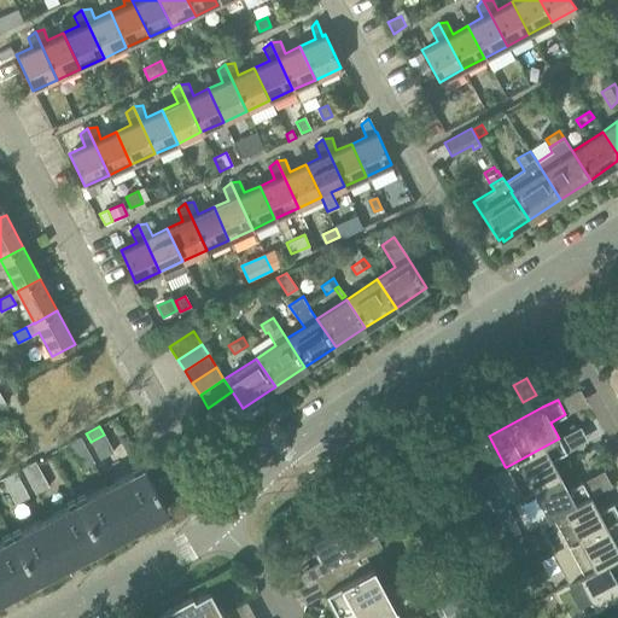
[(109,443),(104,435),(91,442),(95,450),(109,443)]
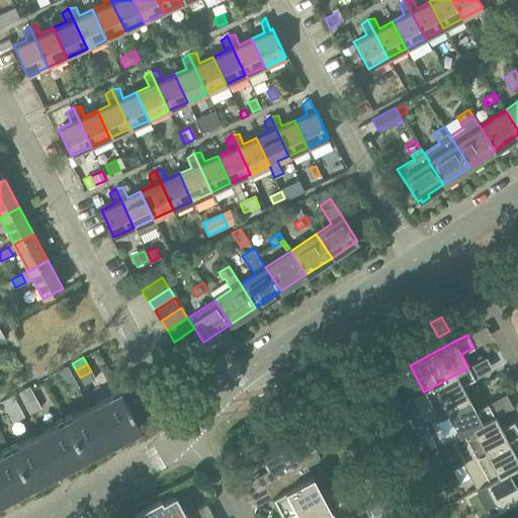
[(56,372),(60,379),(71,373),(67,366),(56,372)]
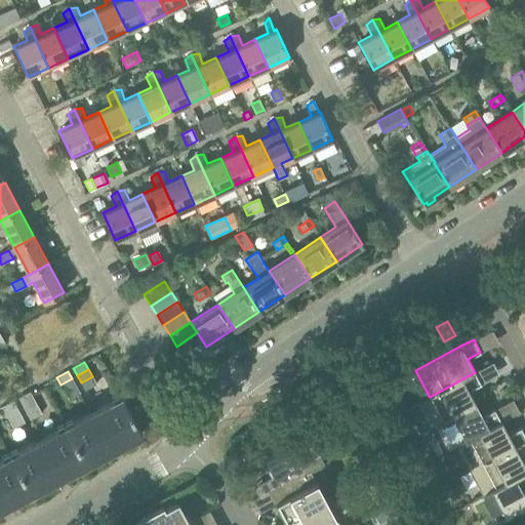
[(415,402),(430,429),(475,404),(468,391),(481,384),(475,372),(430,397),(429,396),(415,402)]
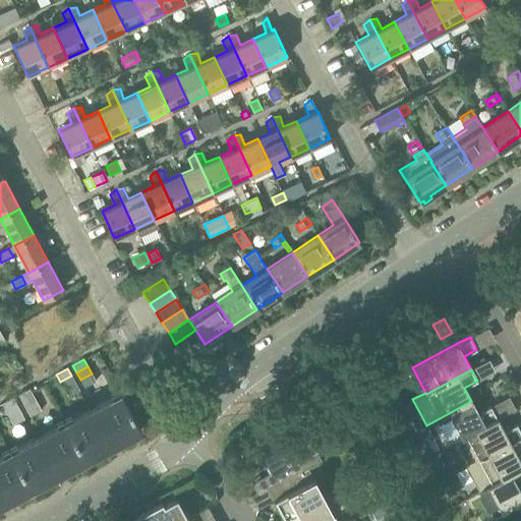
[(96,381),(92,373),(80,380),(84,387),(96,381)]
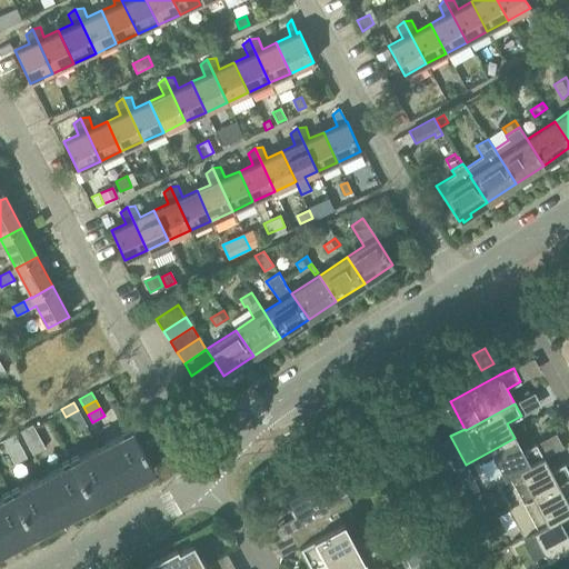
[(82,418),(78,410),(66,417),(70,425),(82,418)]
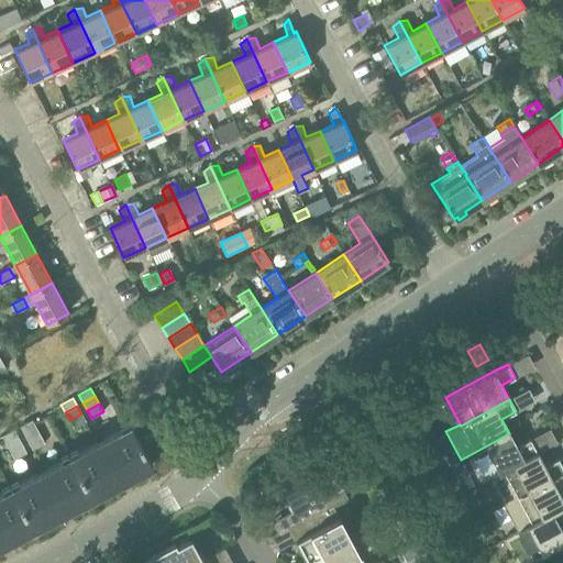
[(81,414),(69,420),(74,428),(85,421),(81,414)]
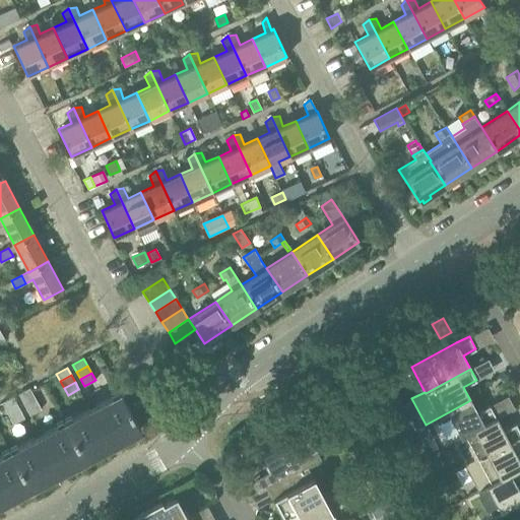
[(28,388),(18,393),(21,400),(33,395),(28,388)]
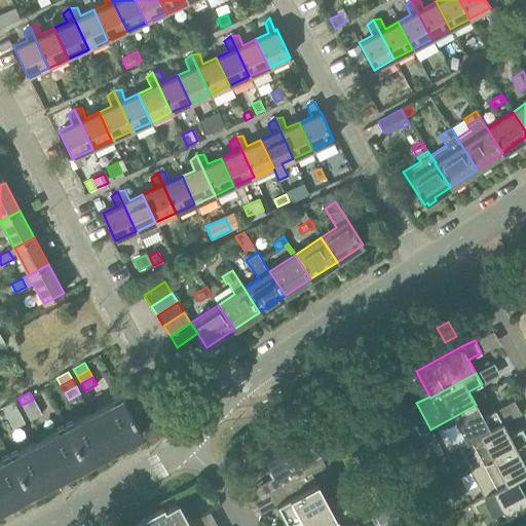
[(121,396),(64,427),(84,465),(142,435),(121,396)]
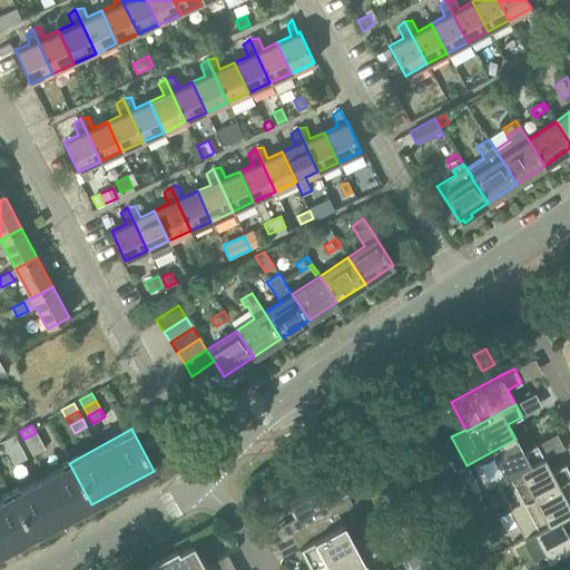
[(428,450),(441,443),(435,432),(422,439),(428,450)]
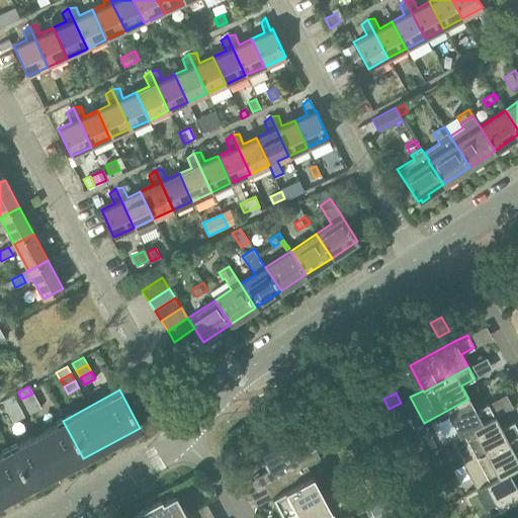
[(36,401),(32,394),(21,399),(25,407),(36,401)]
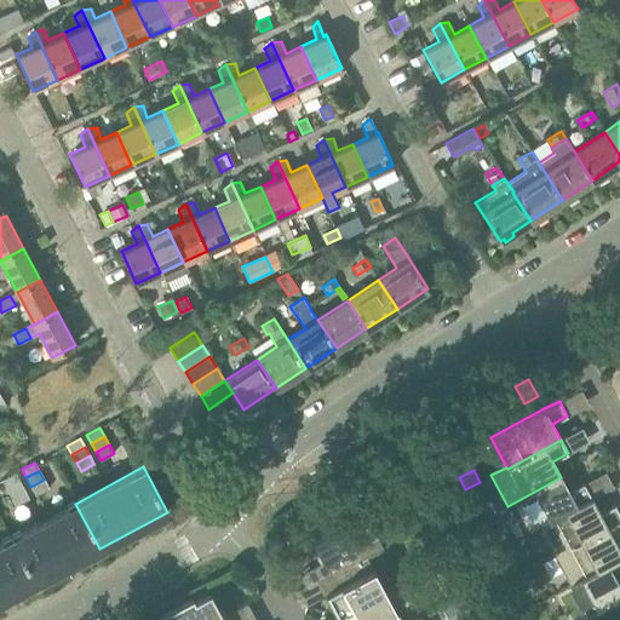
[(19,481),(15,472),(1,480),(6,488),(19,481)]
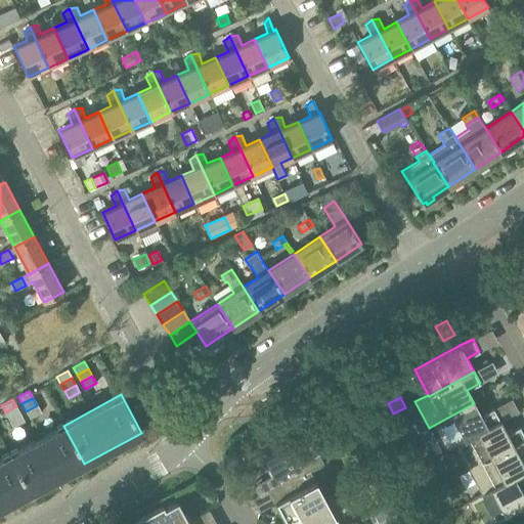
[(481,415),(474,403),(429,428),(442,452),(455,446),(454,445),(500,421),(493,408),(481,415)]
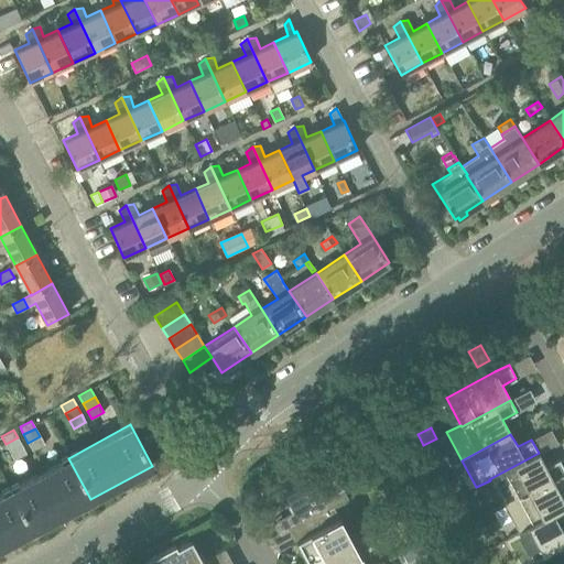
[(44,444),(40,436),(28,443),(32,451),(44,444)]
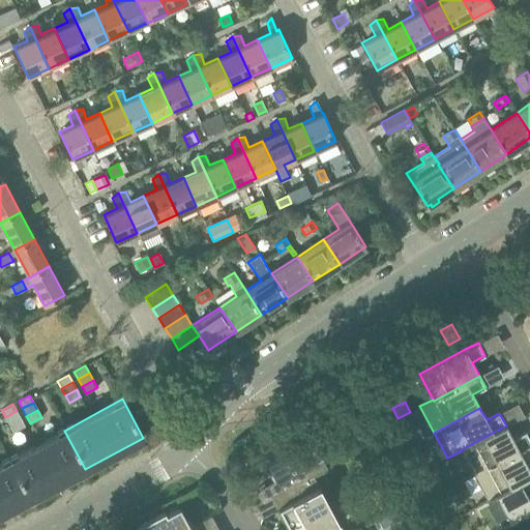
[(17,411),(5,417),(8,425),(21,419),(17,411)]
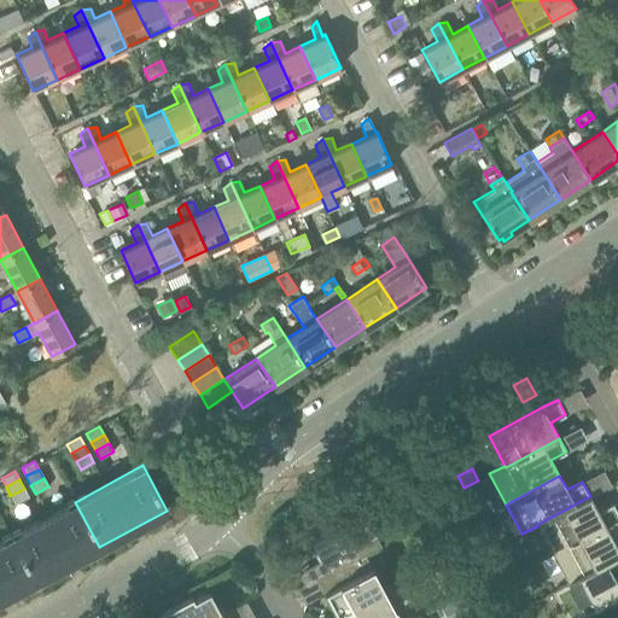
[(24,489),(10,496),(15,505),(29,497),(24,489)]
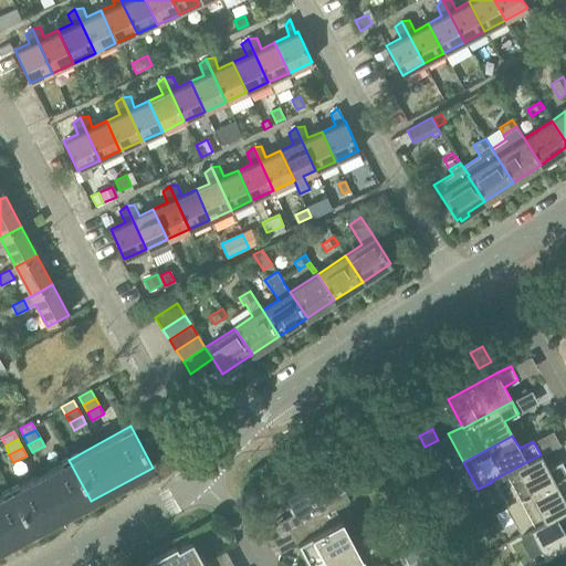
[(547,468),(541,454),(491,481),(492,482),(506,507),(565,474),(565,469),(562,460),(547,468)]
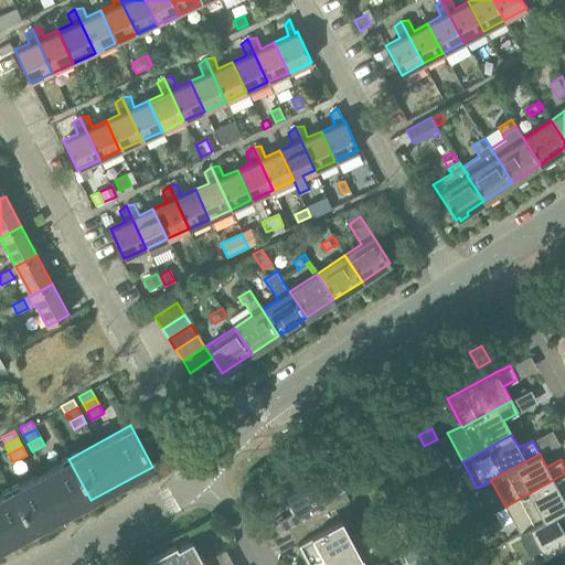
[(68,459),(6,492),(28,533),(91,500),(68,459)]
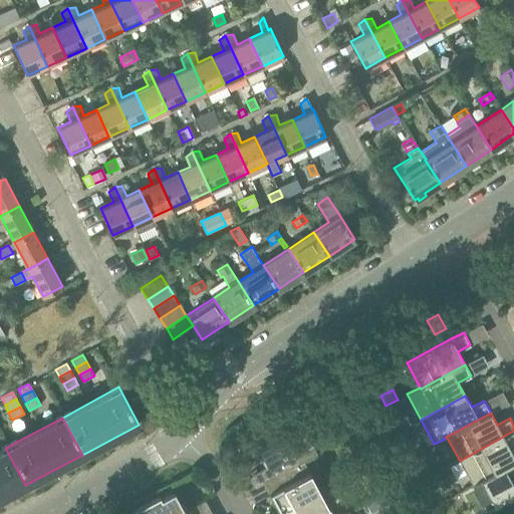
[(268,465),(274,476),(274,477),(303,461),(304,462),(317,454),(299,421),(269,437),(271,440),(258,447),(268,465)]
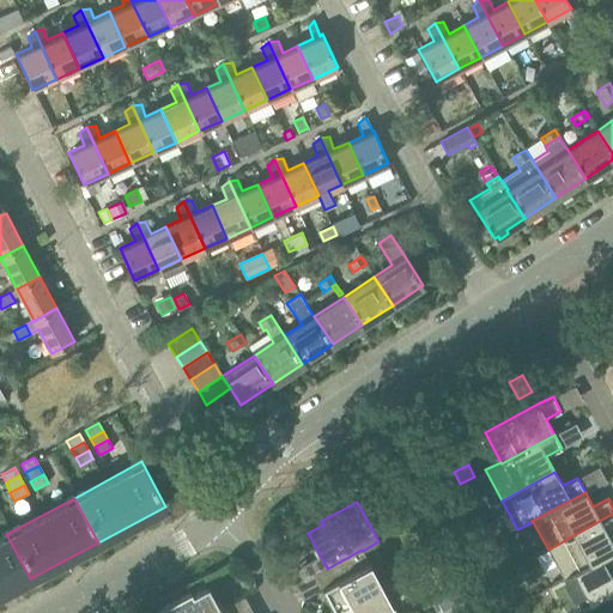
[(459,514),(450,519),(450,520),(454,526),(460,523),(463,521),(460,515),(459,514)]
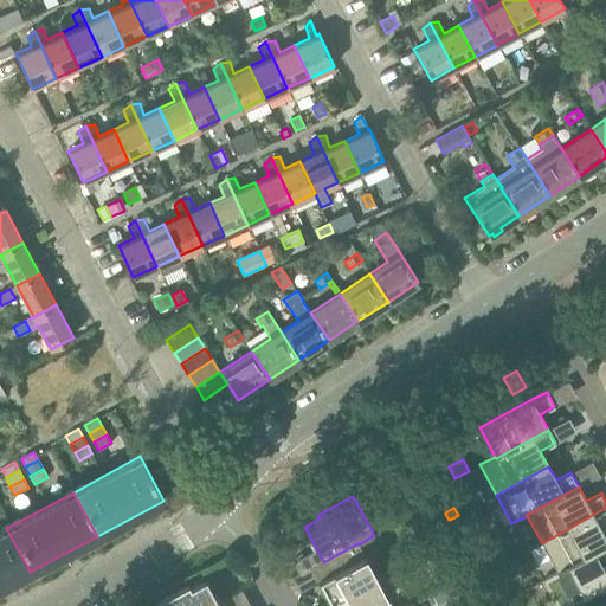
[(605,527),(605,508),(542,543),(556,572),(558,573),(605,547),(605,537),(601,529),(605,527)]
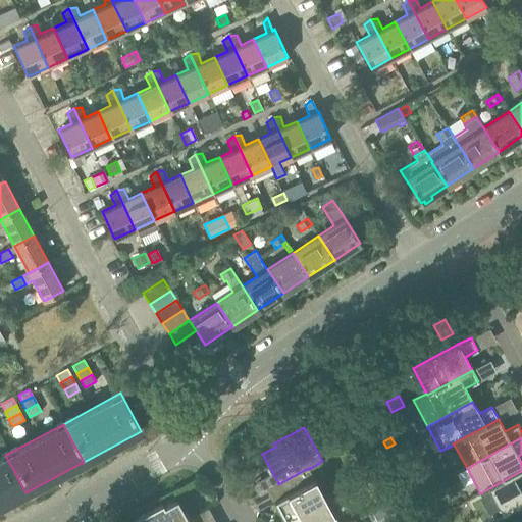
[(382,450),(369,457),(376,470),(389,463),(382,450)]
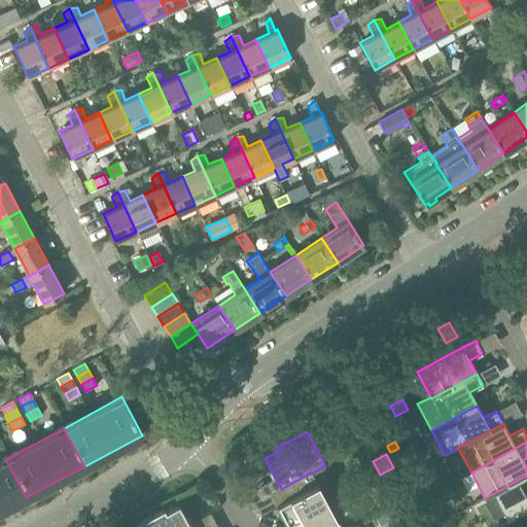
[(0,511),(26,497),(5,459),(0,461),(0,511)]
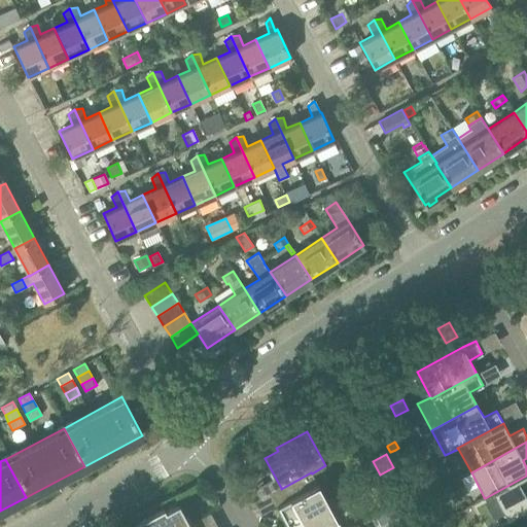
[(277,505),(287,524),(327,502),(312,473),(311,472),(281,489),(281,488),(271,493),(277,505)]
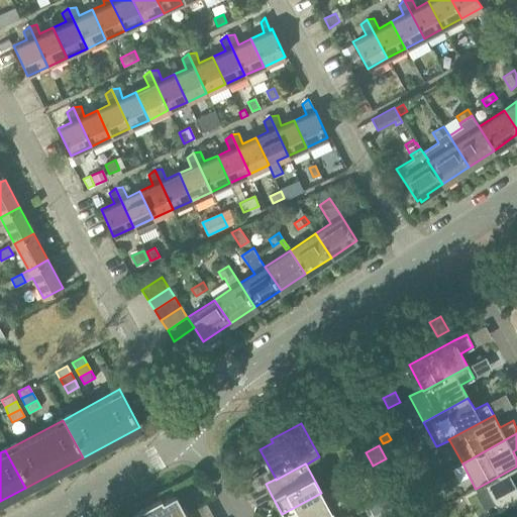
[(516,481),(516,467),(476,489),(475,488),(462,494),(474,516),(482,516),(516,498),(516,489),(514,484),(516,481)]
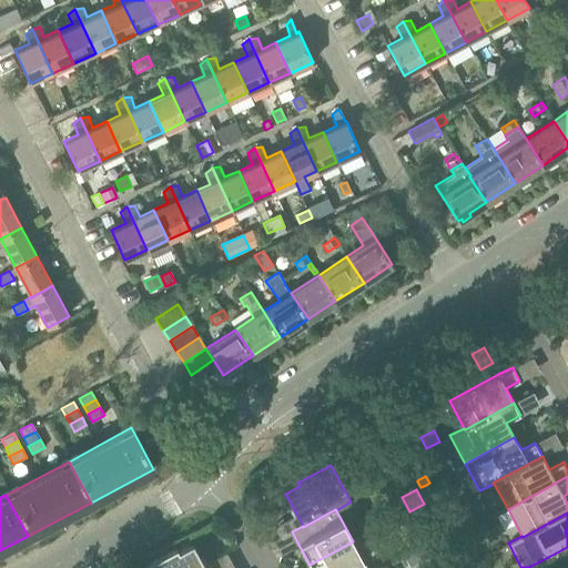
[(454,526),(444,531),(448,541),(457,536),(459,536),(454,526)]
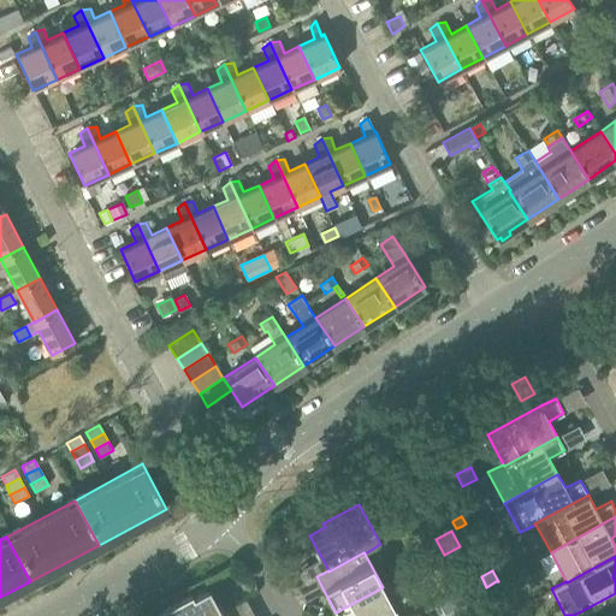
[(478,581),(463,590),(469,600),(473,602),(486,596),(484,592),(483,590),(478,581)]
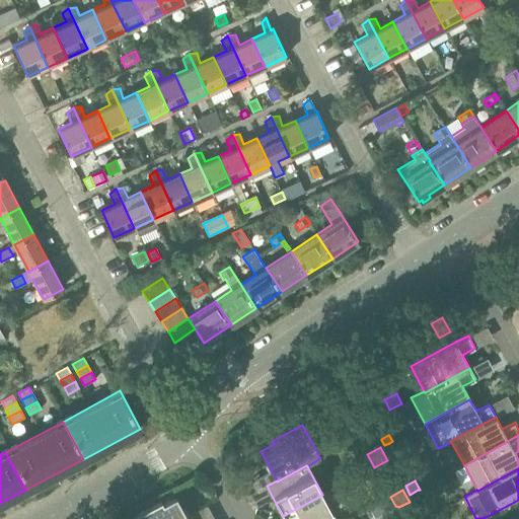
[(410,495),(406,497),(408,499),(410,502),(414,510),(425,503),(418,490),(410,495)]
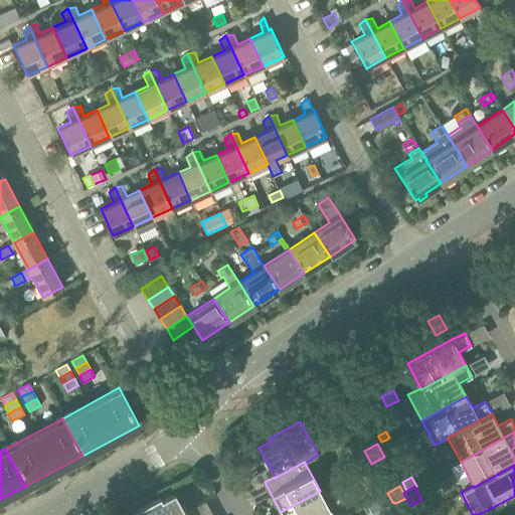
[(332,514),(329,509),(320,491),(281,512),(281,514),(332,514)]
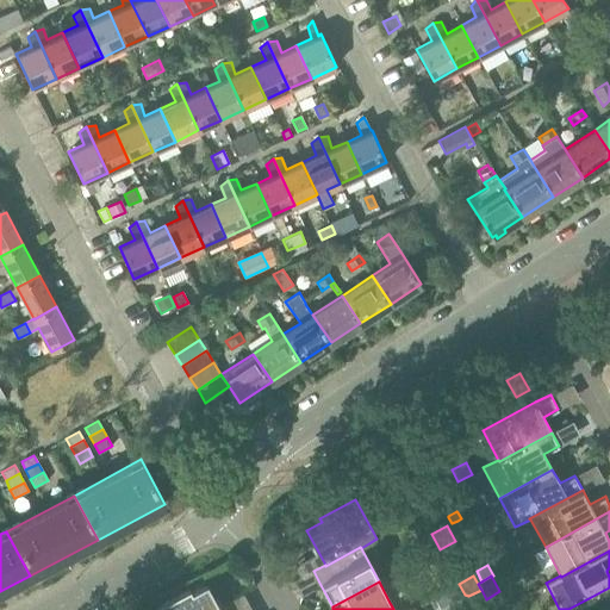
[(219,609),(218,605),(206,584),(191,591),(190,587),(153,608),(154,609),(219,609)]
